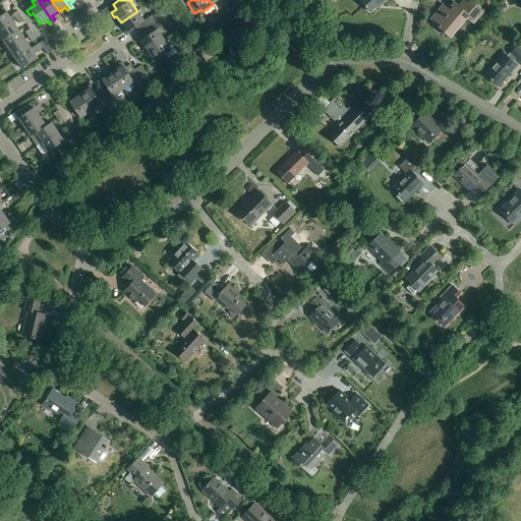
[(360,0),(359,1),(370,12),(381,4),(382,5),(387,0),(360,0)]
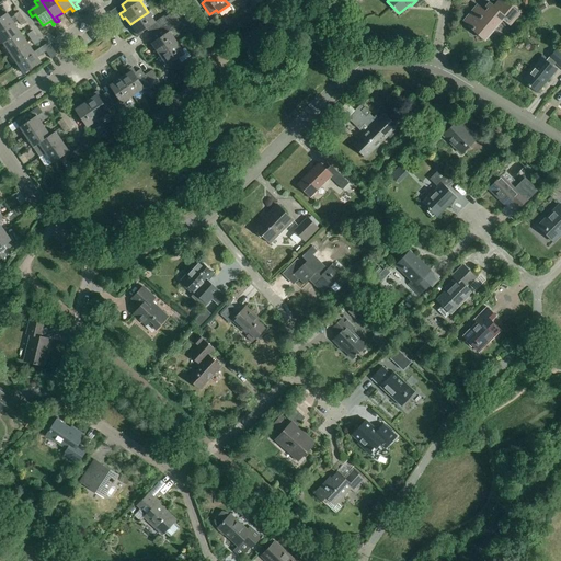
[(471,30),(484,41),(503,20),(510,25),(521,12),(506,0),(501,0),(494,9),(489,4),(483,11),(478,6),(466,20),(474,26),(471,30)]
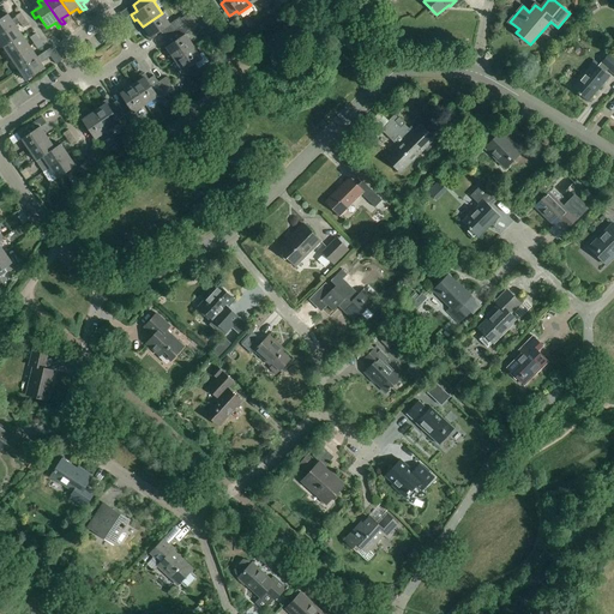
[(0,19),(0,36),(16,26),(16,25),(19,23),(25,19),(20,13),(16,17),(16,18),(12,20),(4,10),(0,12),(4,18),(0,19)]
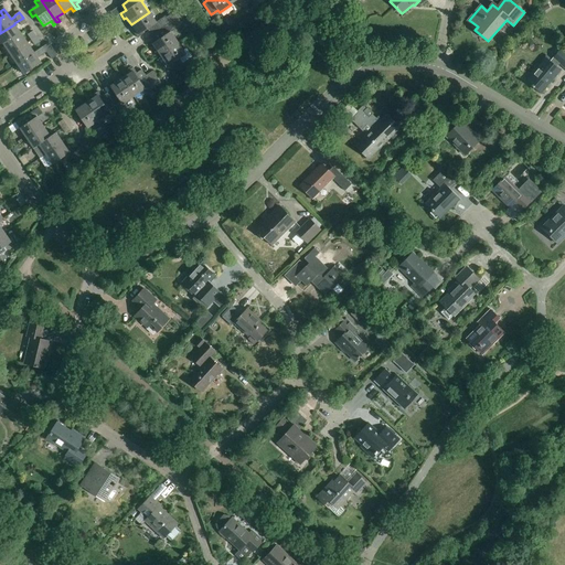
[(147,29),(152,36),(170,24),(166,17),(157,23),(149,12),(131,24),(136,31),(134,33),(138,39),(144,34),(142,33),(147,29)]
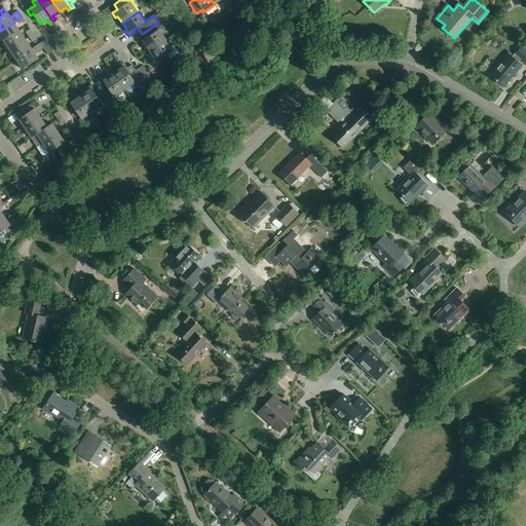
[(155,16),(159,23),(161,27),(168,23),(161,12),(155,16)]
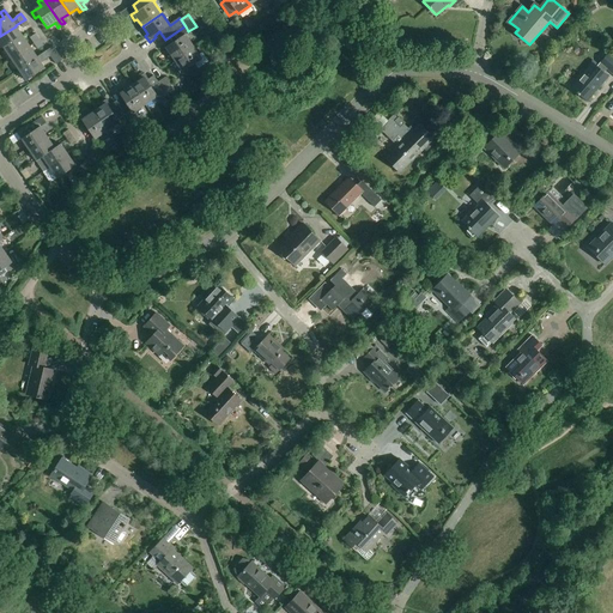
[(0,36),(0,43),(5,49),(23,37),(16,26),(0,36)]
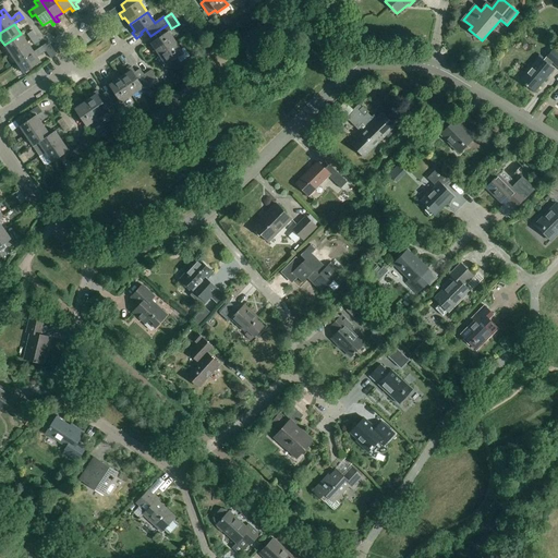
[(154,48),(159,56),(177,44),(169,33),(172,29),(168,24),(150,36),(154,40),(147,44),(152,50),(154,48)]
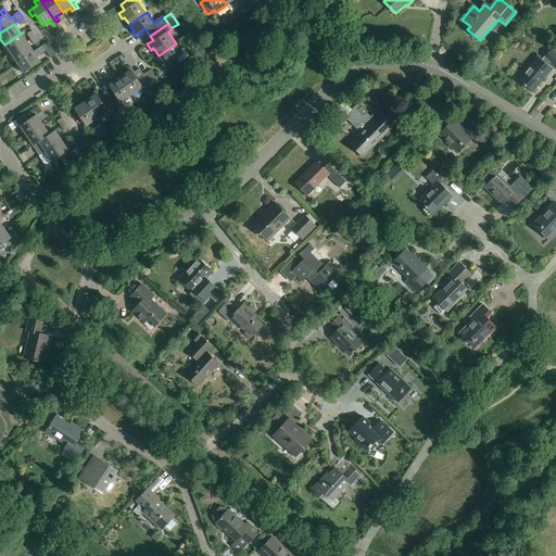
[(4,45),(11,54),(27,42),(21,34),(4,45)]
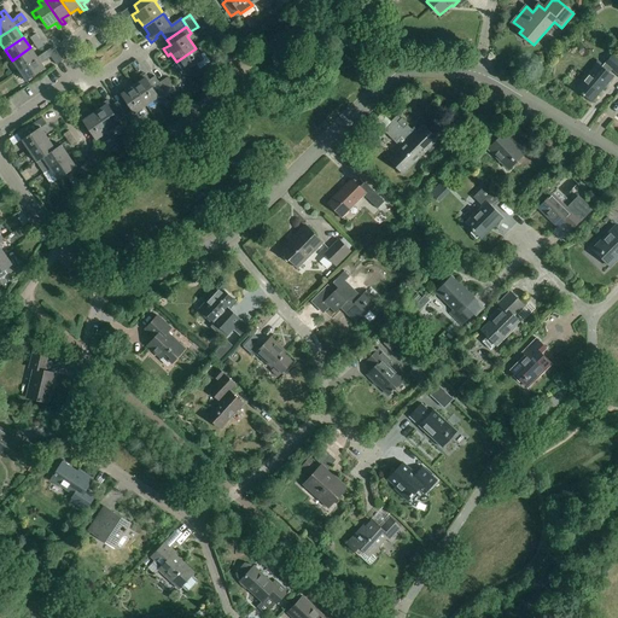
[(12,60),(19,71),(38,58),(30,47),(12,60)]
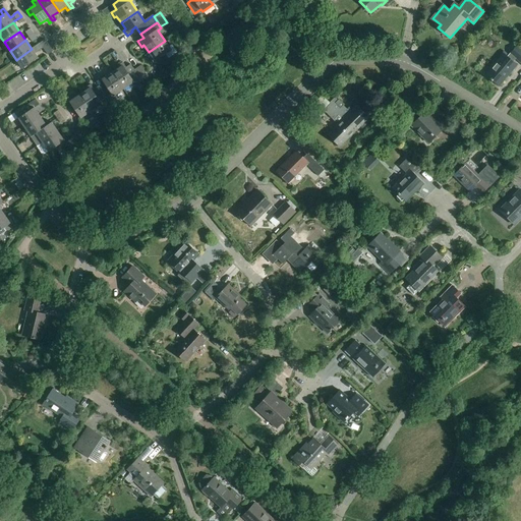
[(32,49),(16,60),(22,69),(38,58),(35,54),(43,49),(48,55),(53,52),(45,40),(32,49)]
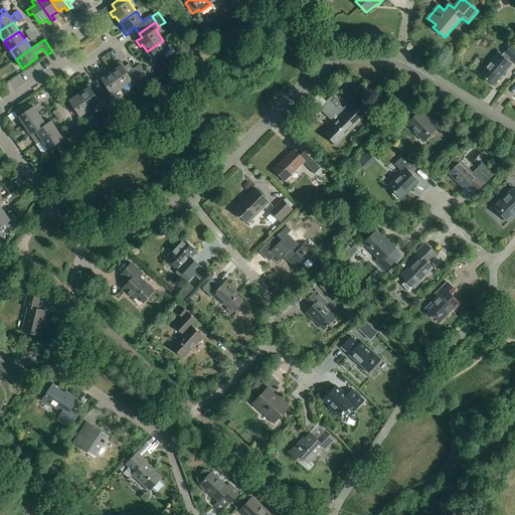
[(163,40),(147,51),(151,57),(149,58),(152,63),(158,60),(157,58),(164,53),(167,58),(175,52),(170,45),(167,46),(163,40)]
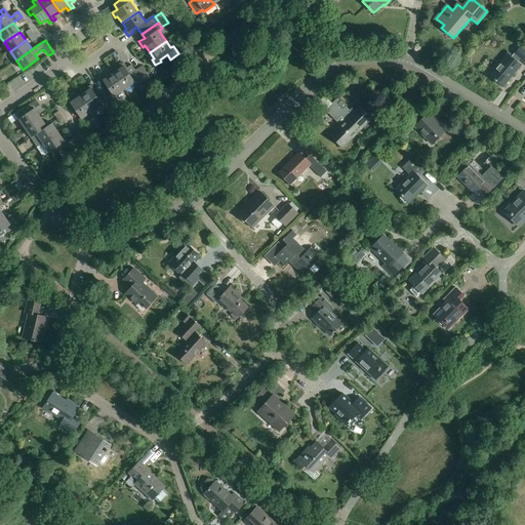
[(489,76),(502,87),(521,66),(517,63),(520,59),(524,64),(524,50),(521,47),(511,58),(508,55),(489,76)]
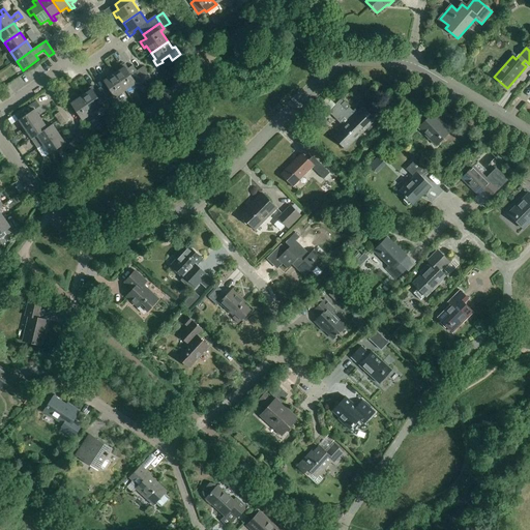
[(121,69),(114,75),(125,91),(136,85),(138,88),(145,83),(137,71),(134,66),(128,69),(124,64),(119,67),(121,69)]
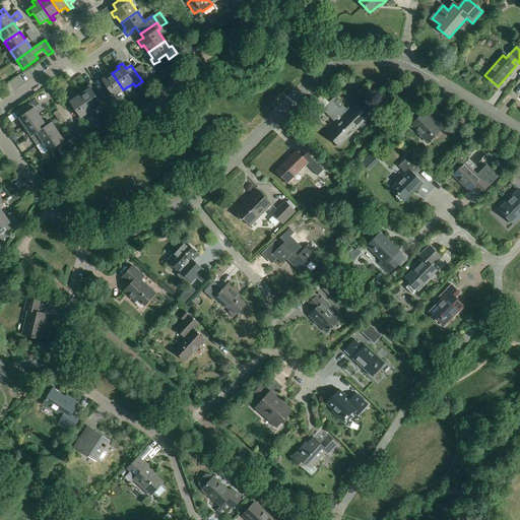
[(140,66),(134,70),(142,81),(148,77),(140,66)]
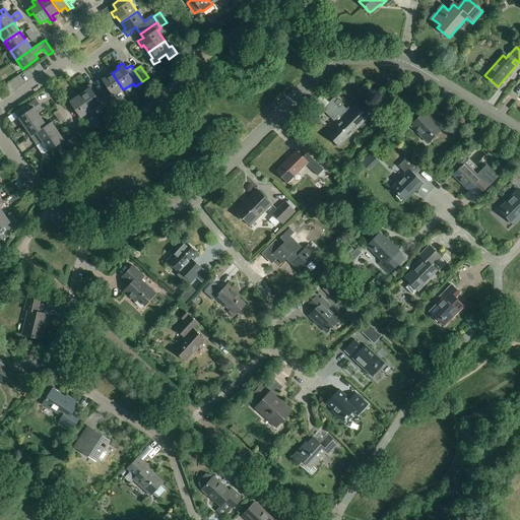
[(6,82),(11,80),(6,69),(1,72),(6,82)]
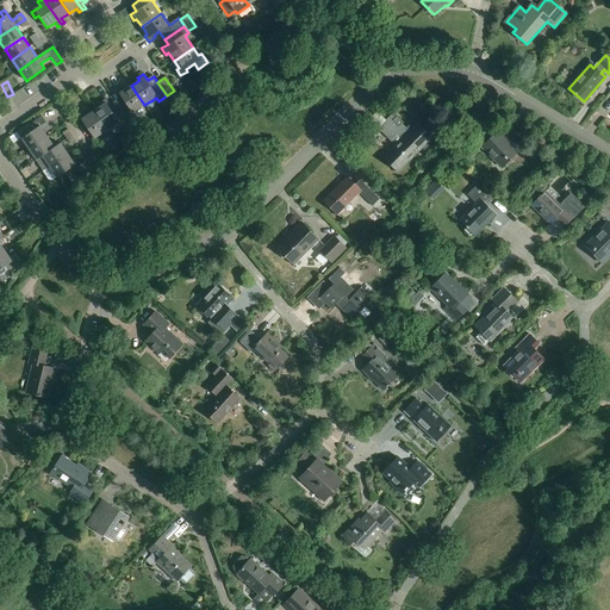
[(120,99),(116,101),(128,120),(130,119),(131,118),(130,111),(131,111),(132,113),(144,105),(131,86),(124,91),(123,88),(116,93),(120,99)]
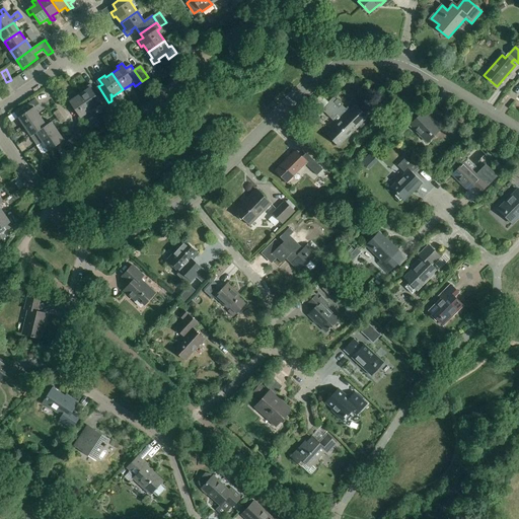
[(86,90),(79,94),(90,112),(100,104),(99,102),(102,100),(104,103),(108,102),(98,86),(93,90),(90,84),(84,88),(86,90)]
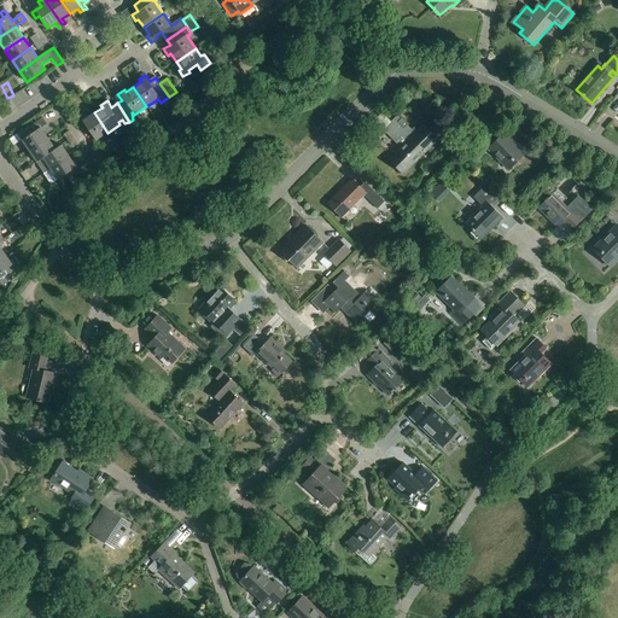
[(108,133),(94,112),(87,118),(86,116),(80,120),(83,127),(86,126),(97,140),(108,133)]
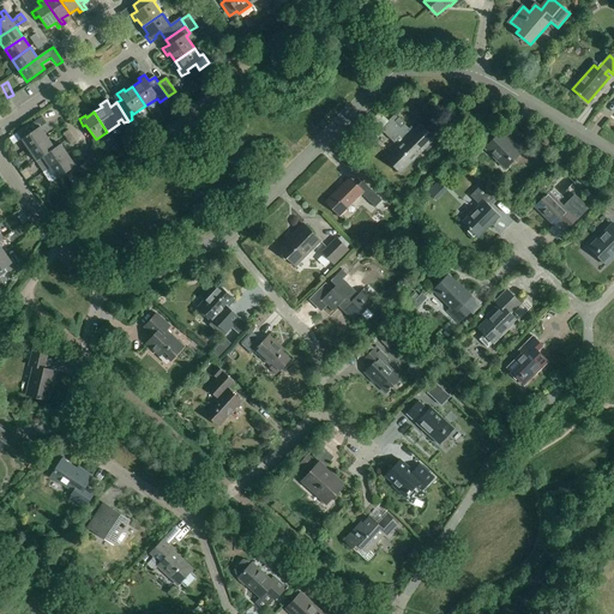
[(17,133),(29,151),(48,139),(41,128),(47,124),(42,118),(29,127),(28,125),(17,133)]
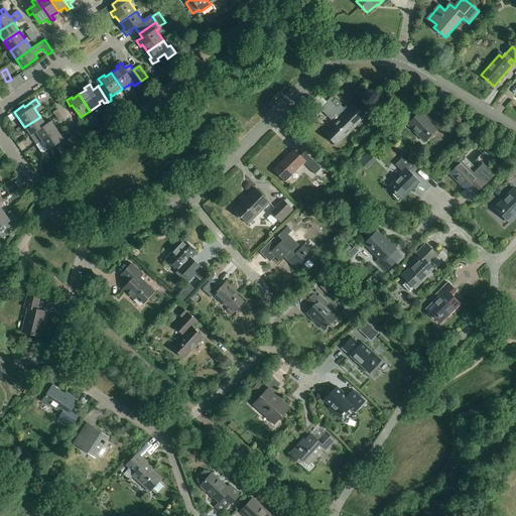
[(340,105),(341,104),(336,99),(330,106),(327,103),(319,110),(335,125),(327,133),(337,144),(356,125),(359,128),(366,121),(364,119),(366,117),(354,105),(349,110),(346,107),(344,109),(340,105)]
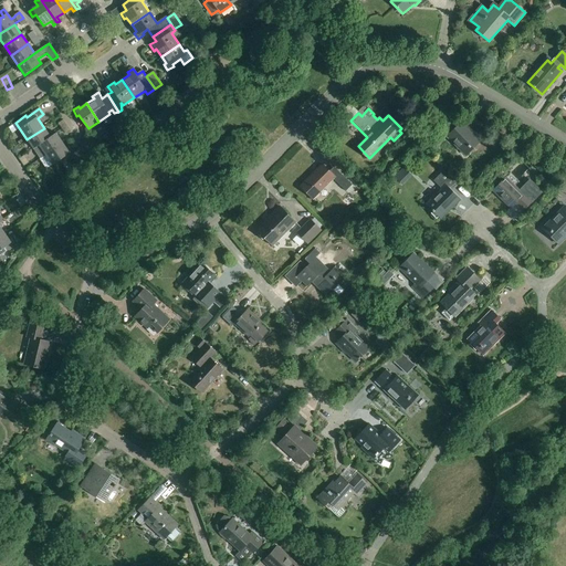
[(441,133),(458,148),(459,146),(468,155),(481,140),(462,122),(453,130),(449,125),(441,133)]
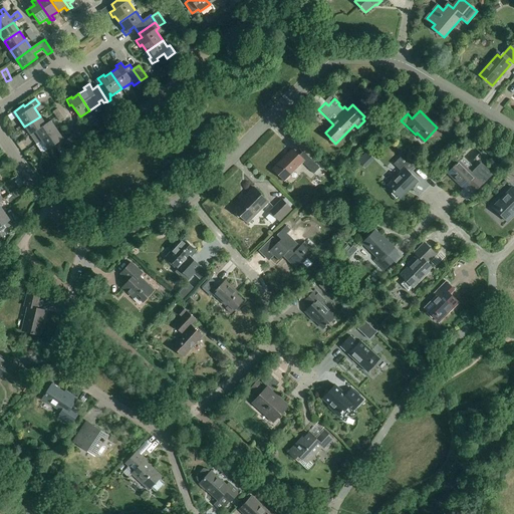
[(24,126),(31,136),(35,133),(35,132),(46,124),(40,116),(24,126)]
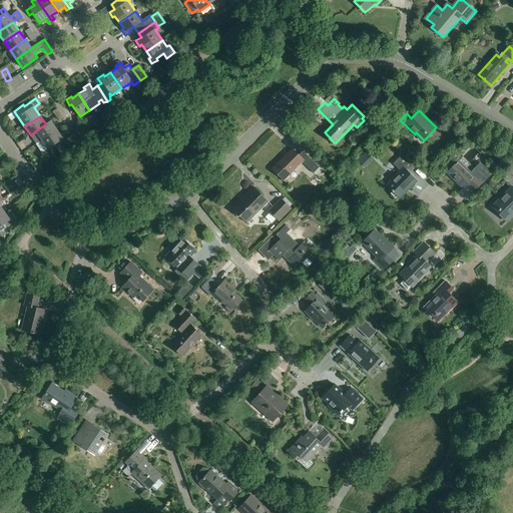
[(81,120),(75,124),(83,136),(89,132),(81,120)]
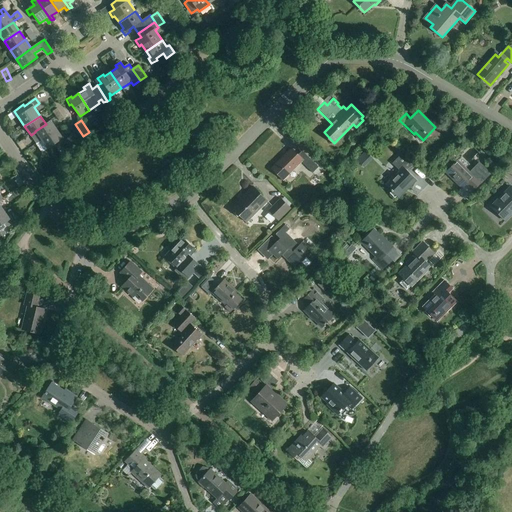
[(36,144),(41,140),(57,130),(51,121),(46,124),(35,131),(35,132),(31,135),(36,144)]
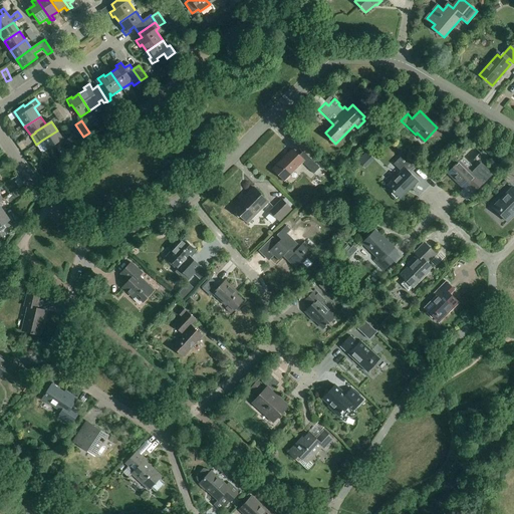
[(362,126),(365,130),(370,125),(366,121),(362,126)]
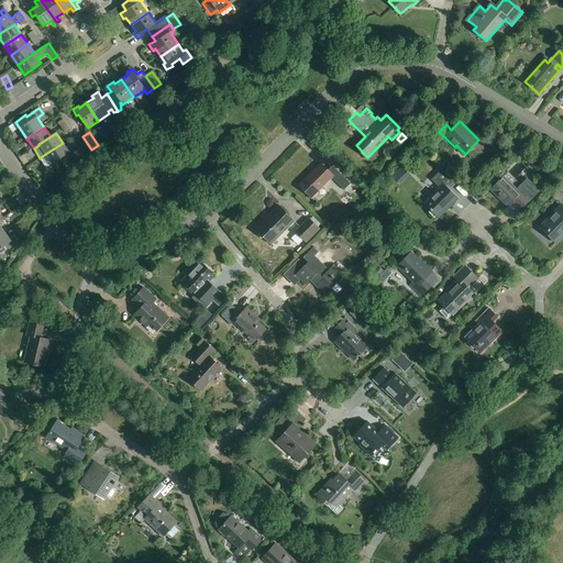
[(91,150),(83,136),(77,141),(89,158),(95,154),(91,150)]
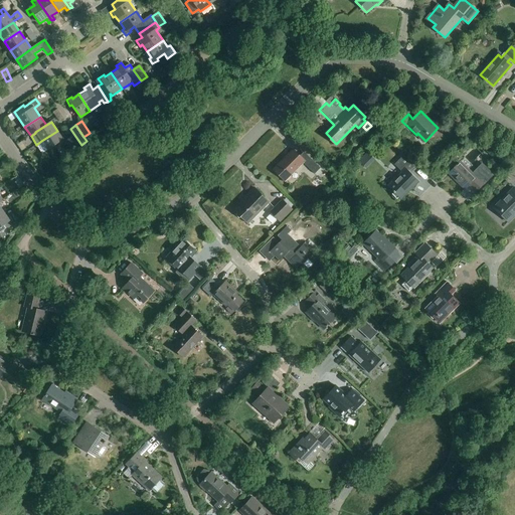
[(57,131),(41,141),(48,151),(59,143),(60,145),(66,140),(62,134),(60,136),(57,131)]
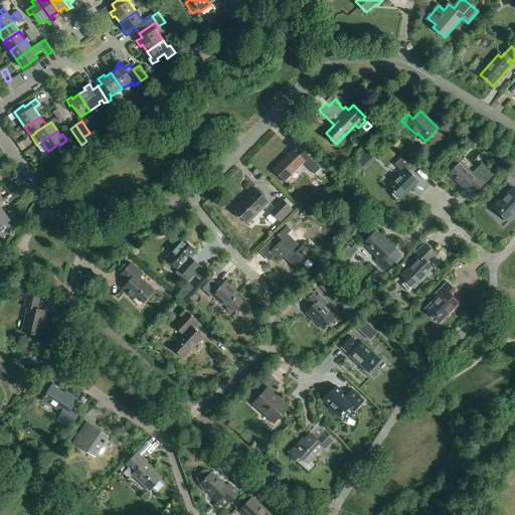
[(274,170),(285,181),(305,162),(293,150),(274,170)]
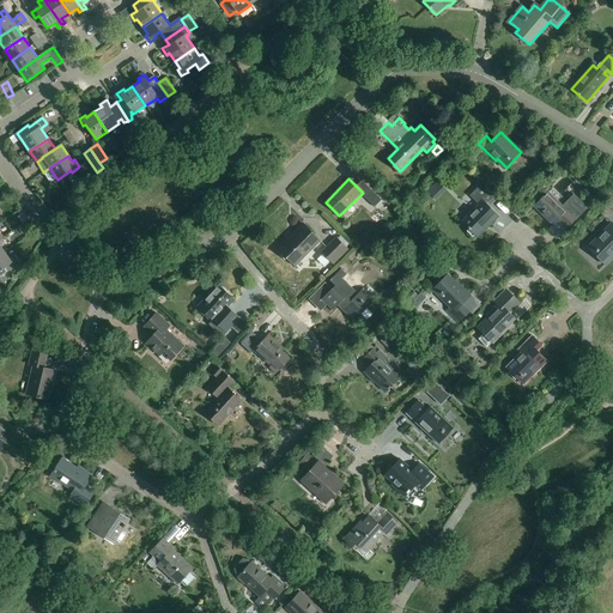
[(469,196),(478,205),(461,222),(478,238),(498,217),(490,208),(496,201),(480,186),(469,196)]
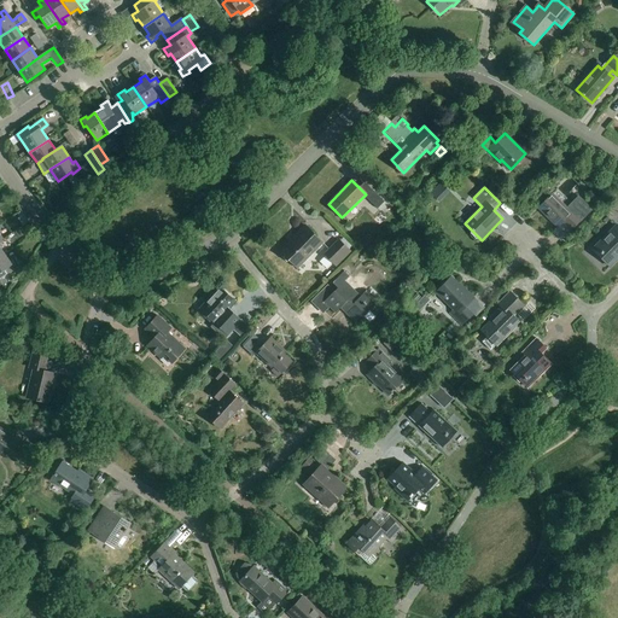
[(366,198),(378,210),(385,203),(373,191),(366,198)]
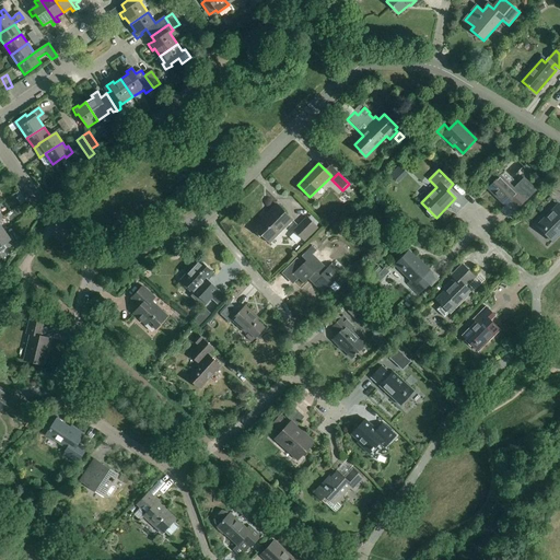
[(510,201),(517,209),(536,190),(524,179),(514,190),(501,176),(488,189),(504,207),(510,201)]
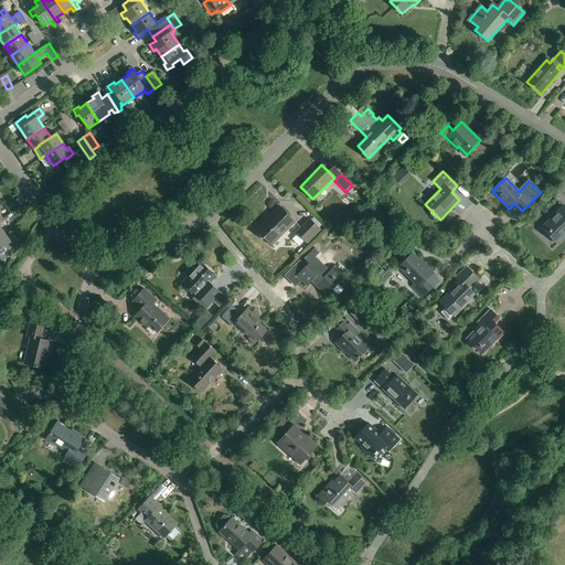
[(256,230),(270,245),(283,234),(284,234),(295,223),(279,206),(256,230)]
